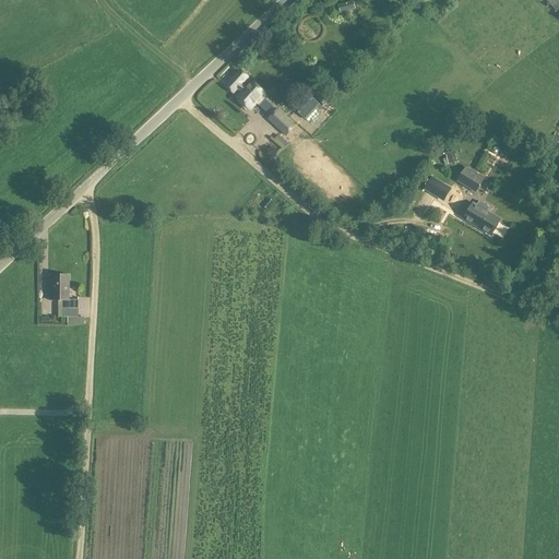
[(558,0),(546,0),(558,15),(558,0)]
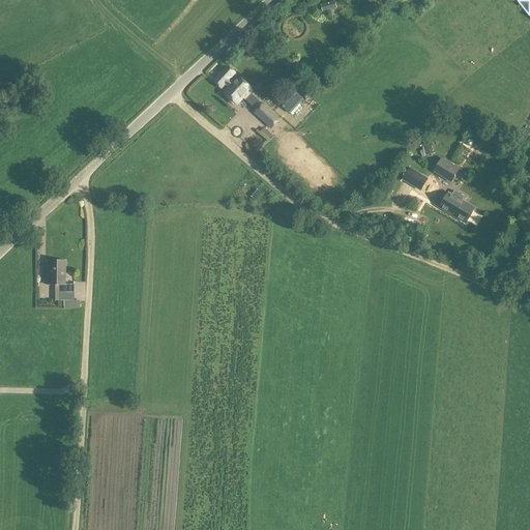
[(321,5),(323,11),(336,7),(334,1),(321,5)]
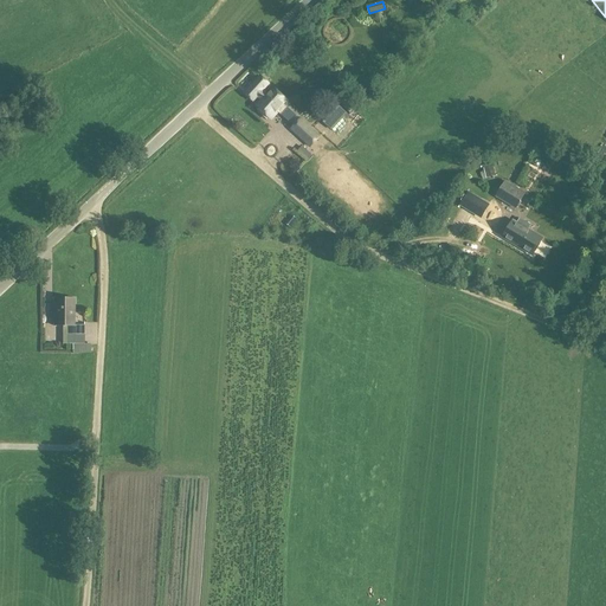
[(263,101),(257,108),(272,121),(279,113),(278,111),(287,102),(274,89),(269,94),(265,90),(270,84),(262,77),(245,95),(253,102),(258,97),(263,101)]
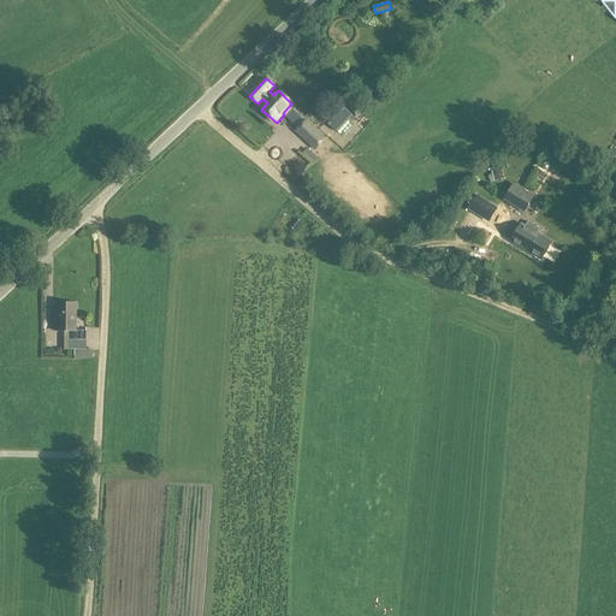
[(344,101),(356,117),(362,112),(350,98),(344,101)]
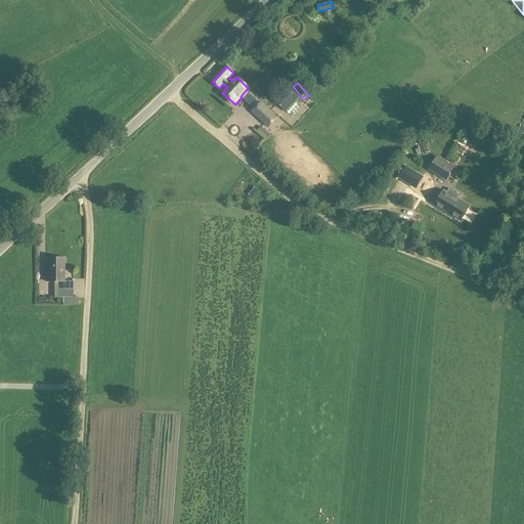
[(276,103),(288,113),(300,98),(290,89),(276,103)]
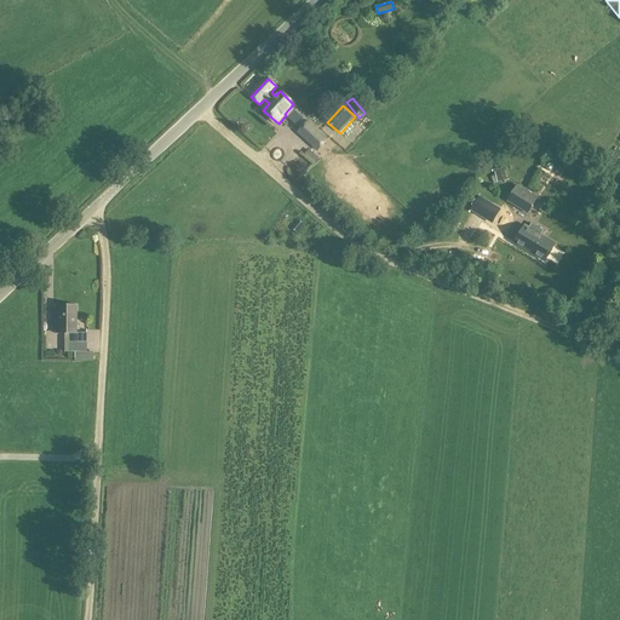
[(297,133),(317,153),(329,141),(308,121),(297,133)]
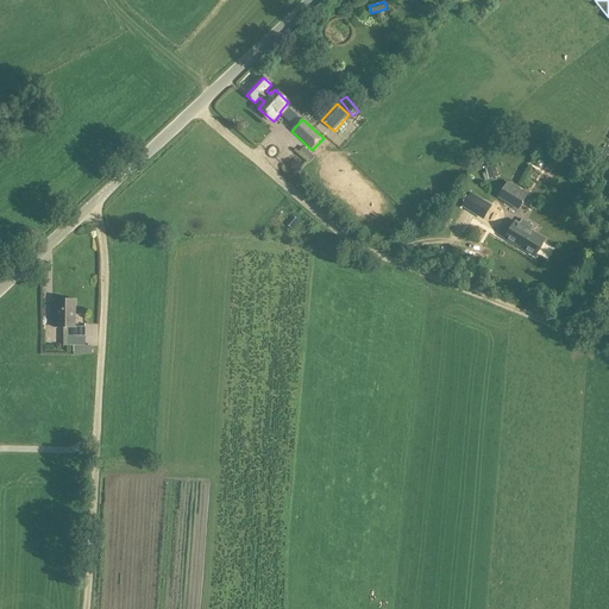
[(497,177),(494,164),(485,167),(489,180),(497,177)]
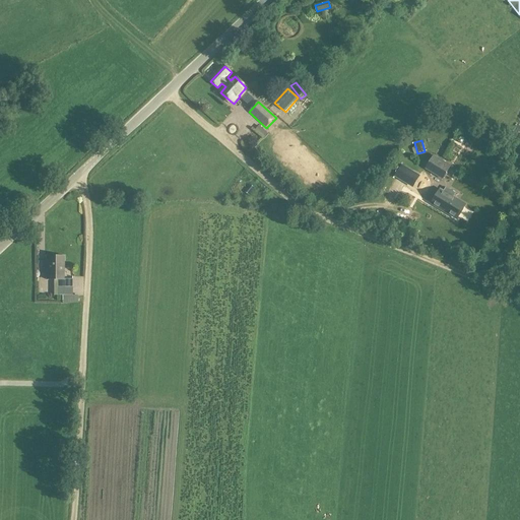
[(452,166),(434,155),(426,170),(443,181),(452,166)]
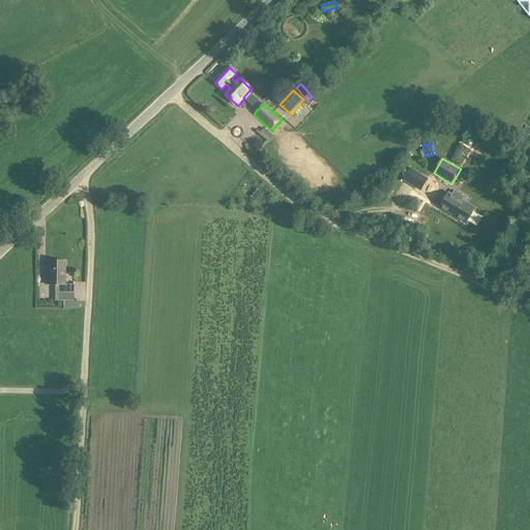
[(403,180),(415,188),(422,177),(410,169),(403,180)]
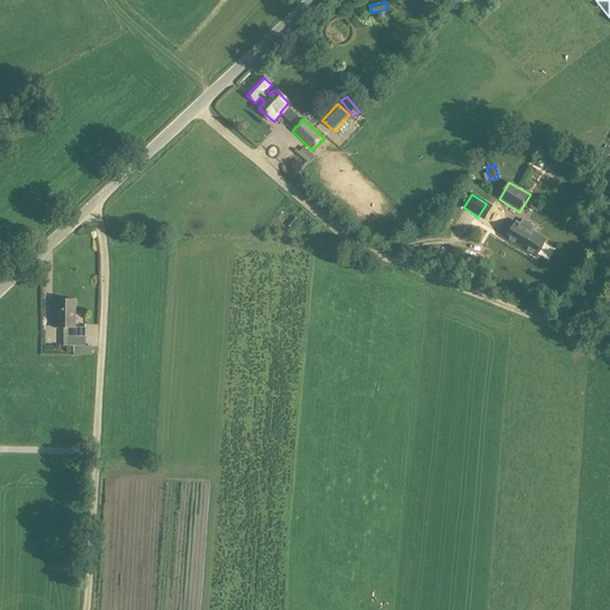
[(293,222),(300,225),(306,216),(299,212),(293,222)]
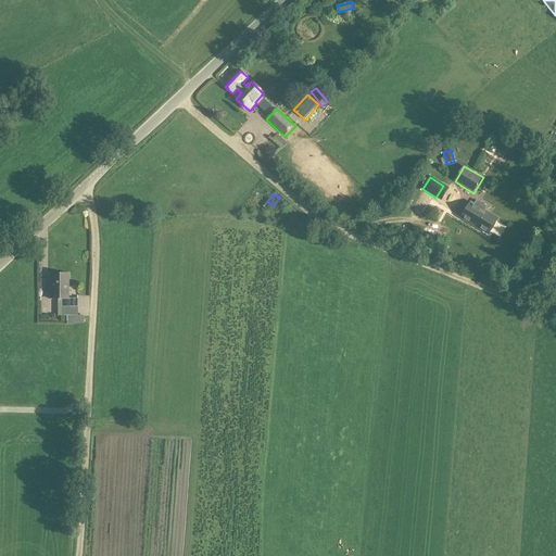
[(476,206),(470,203),(462,218),(489,234),(497,219),(482,211),(485,206),(478,202),(476,206)]
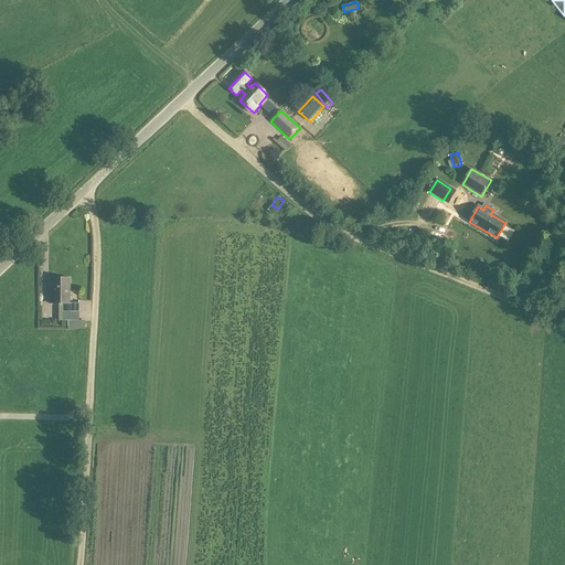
[(63,312),(78,312),(78,305),(68,304),(70,280),(51,279),(51,305),(59,305),(63,305),(63,312)]
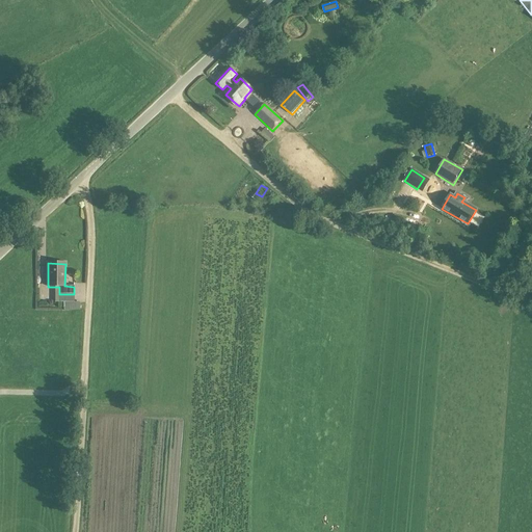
[(63,302),(74,302),(74,294),(59,294),(59,287),(55,287),(55,302),(63,302)]
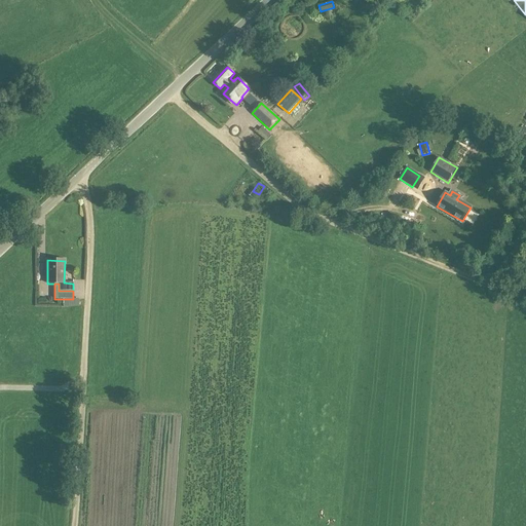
[(73,299),(63,299),(63,307),(78,307),(78,299),(73,299)]
